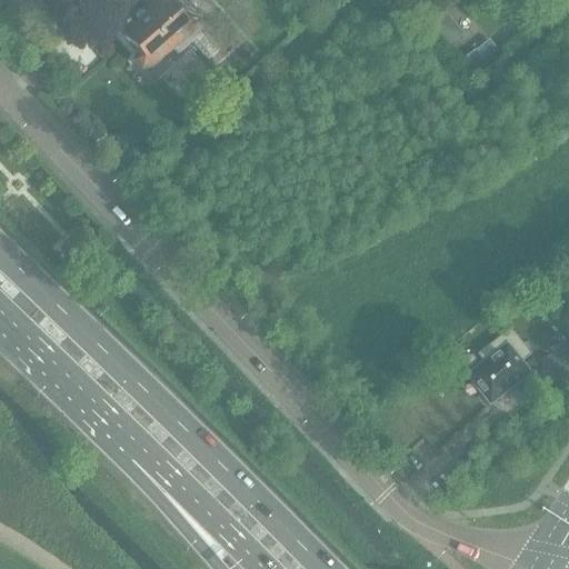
[(221,50),(203,31),(199,26),(193,30),(167,0),(138,0),(147,9),(119,32),(138,55),(136,63),(141,70),(153,67),(172,50),(177,55),(190,43),(207,62),(221,50)]
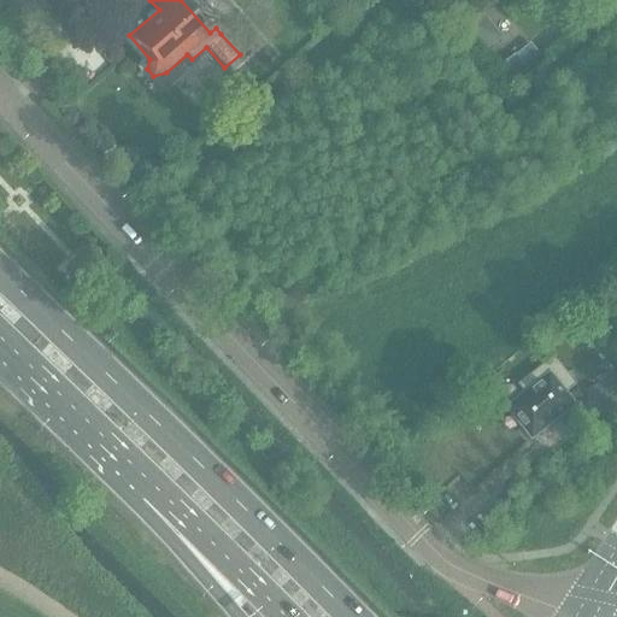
[(499,39),(482,17),(460,31),(477,54),(499,39)]
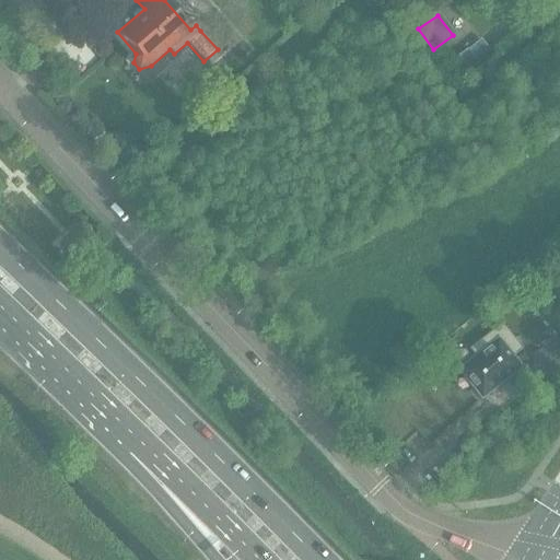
[(480,41),(469,50),(478,61),(489,51),(480,41)]
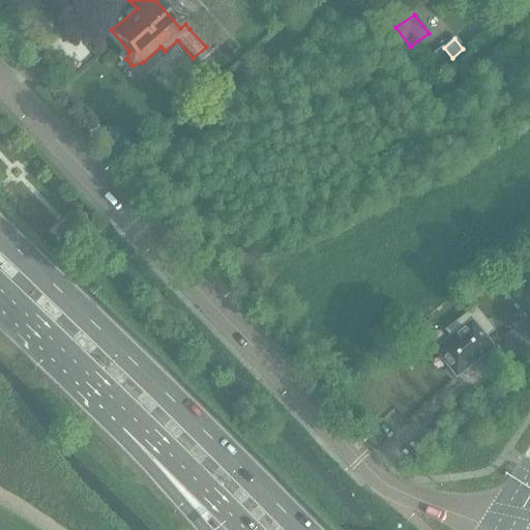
[(442,49),(427,60),(436,72),(451,61),(442,49)]
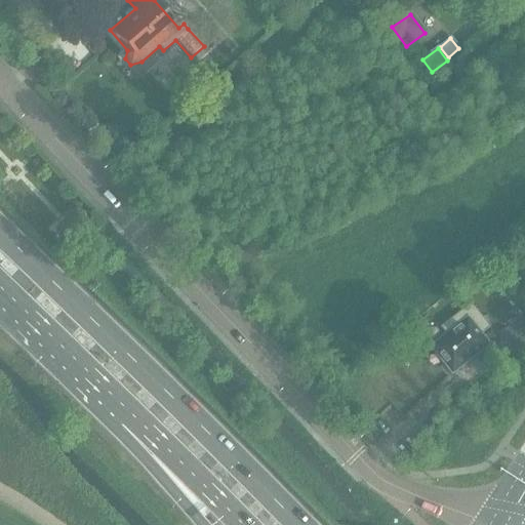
[(16,49),(7,57),(15,67),(25,58),(16,49)]
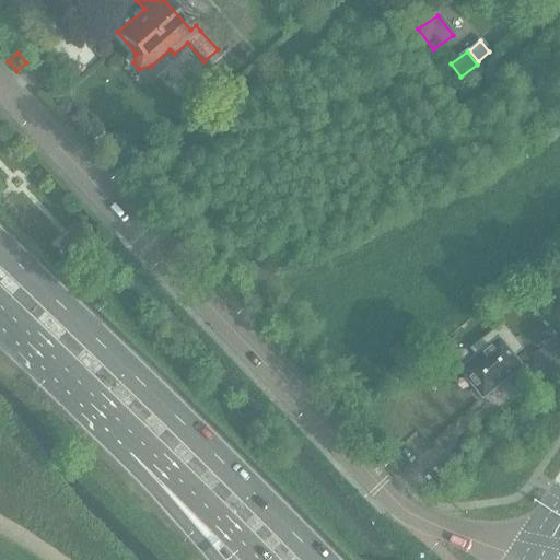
[(477,359),(461,372),(482,399),(521,368),(513,358),(523,349),(502,324),(469,350),(477,359)]
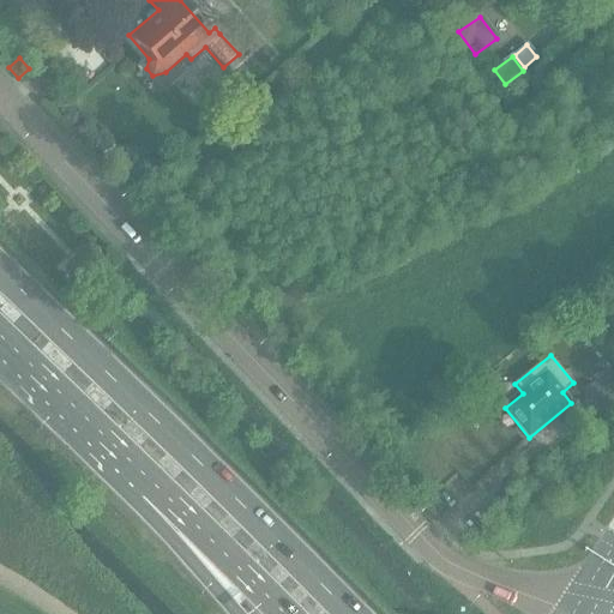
[(613,377),(611,372),(585,392),(606,416),(613,409),(613,377)]
